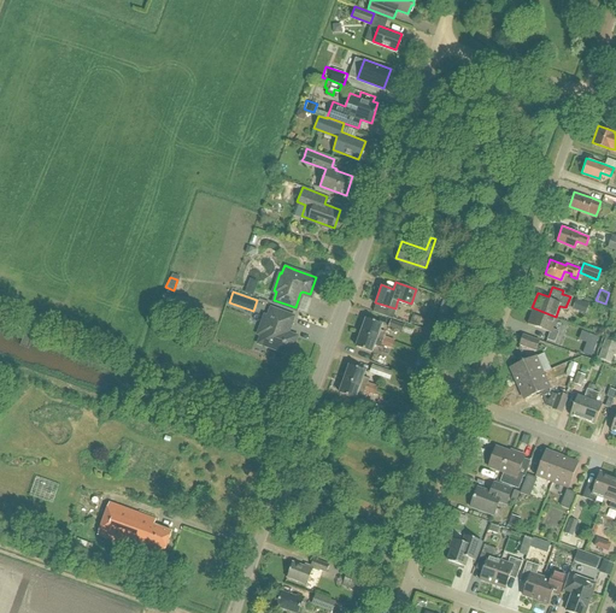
[(575,296),(572,306),(584,311),(587,301),(575,296)]
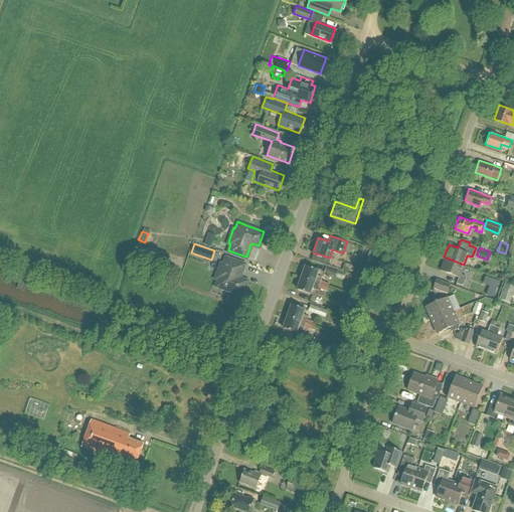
[(239,275),(244,263),(226,256),(223,263),(220,262),(215,276),(217,277),(215,284),(241,293),(246,279),(240,277),(239,275)]
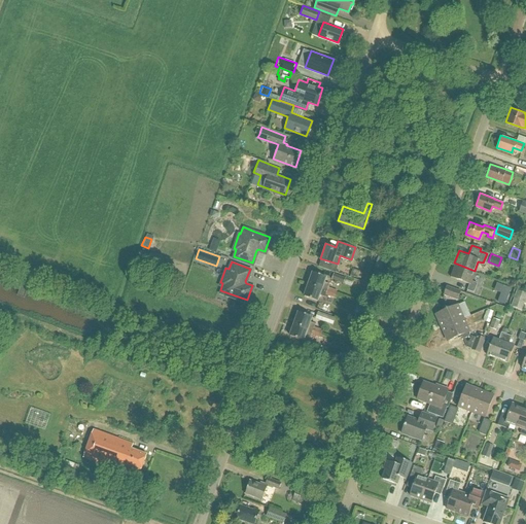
[(471,279),(475,271),(454,263),(450,275),(468,282),(466,288),(474,290),(477,281),(471,279)]
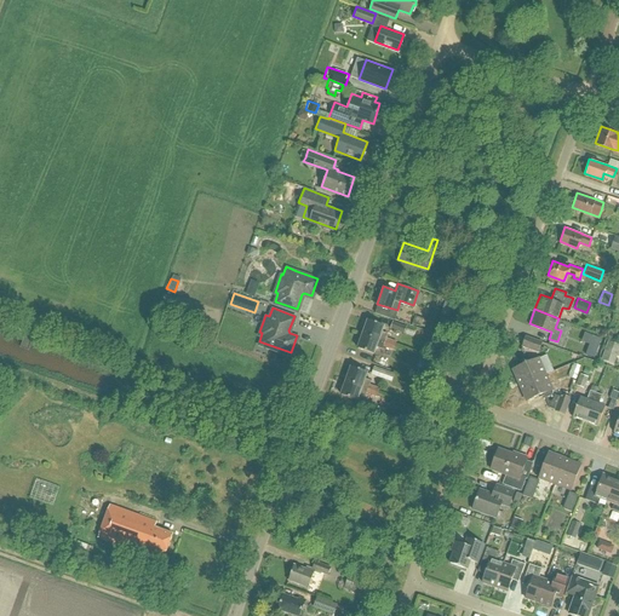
[(367,318),(362,332),(394,344),(395,339),(385,335),(388,332),(382,329),(383,324),(367,318)]
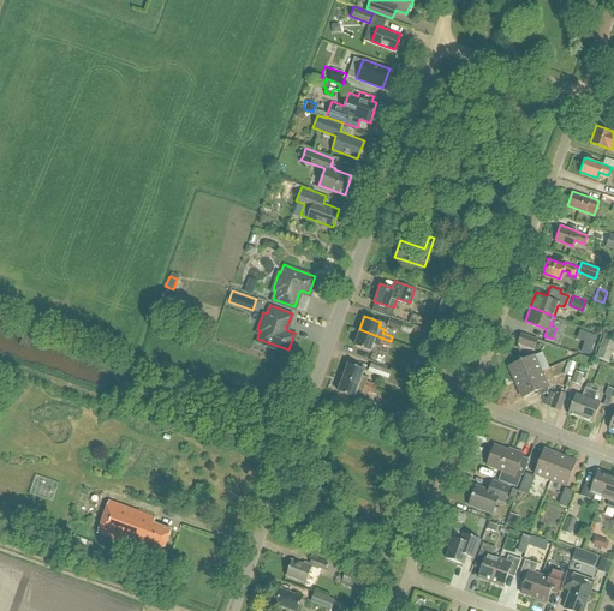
[(386,323),(399,328),(403,321),(388,316),(386,323)]
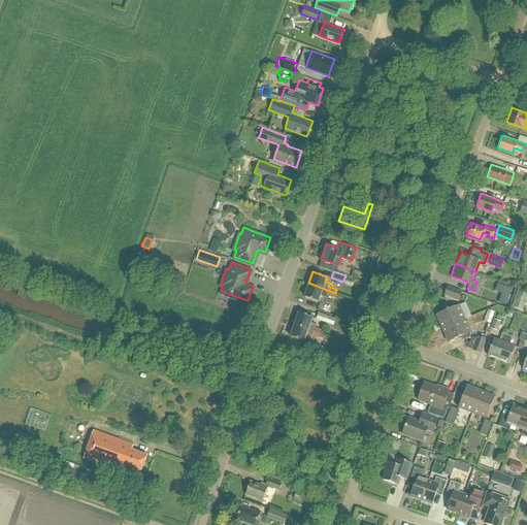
[(334,296),(335,293),(308,283),(303,295),(318,300),(320,294),(325,296),(326,293),(334,296)]
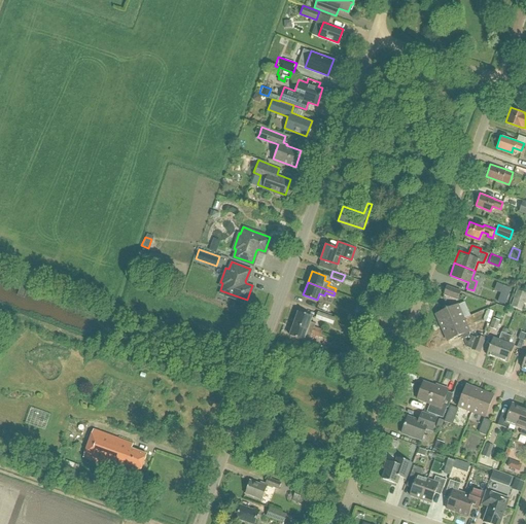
[(457,299),(460,289),(446,284),(442,293),(457,299)]
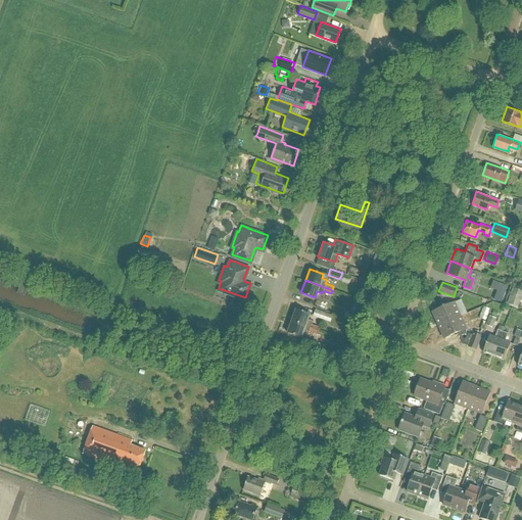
[(495,291),(492,299),(501,301),(507,285),(499,283),(495,291)]
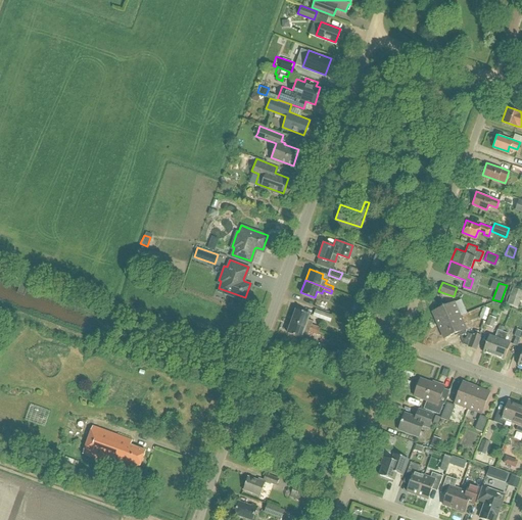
[(507,301),(517,305),(521,291),(521,289),(512,286),(507,301)]
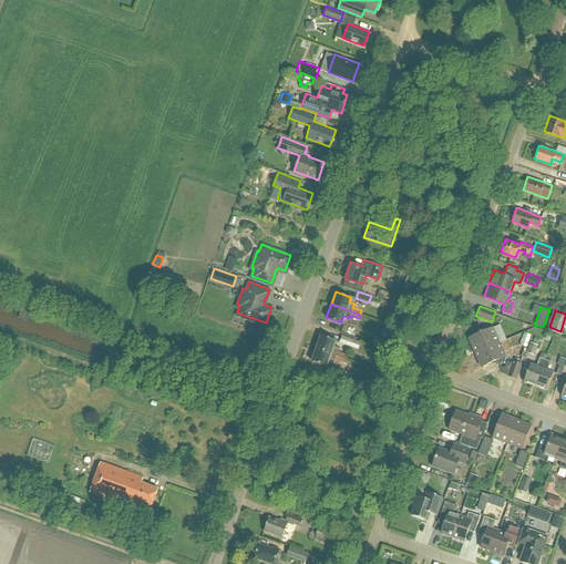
[(475,350),(497,341),(492,327),(469,337),(475,350)]
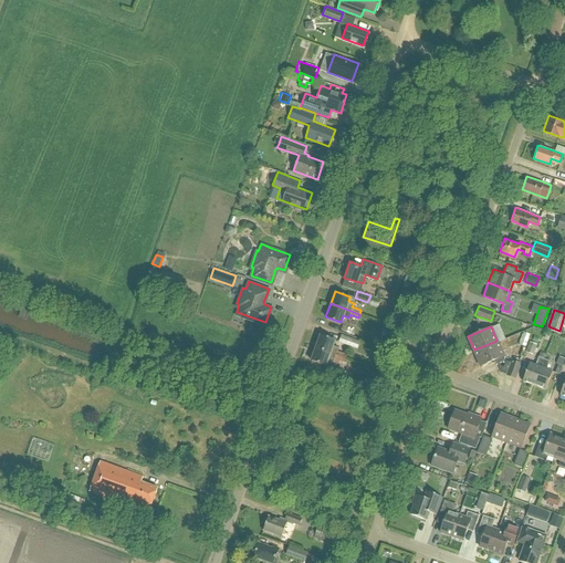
[(524,345),(529,333),(522,331),(518,343),(524,345)]
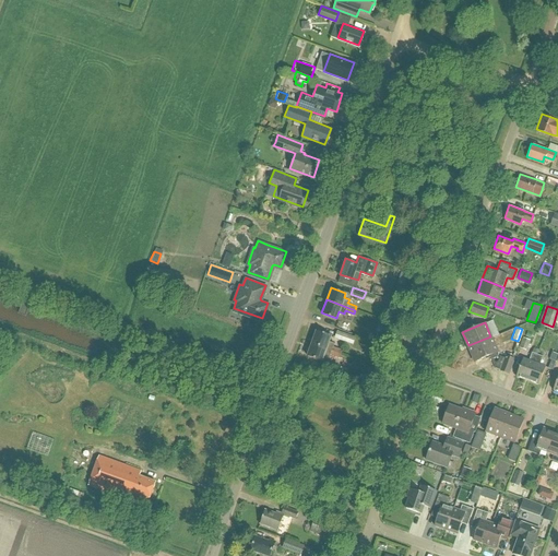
[(311,342),(340,352),(342,349),(332,345),(333,342),(328,340),(330,334),(316,329),(311,342)]
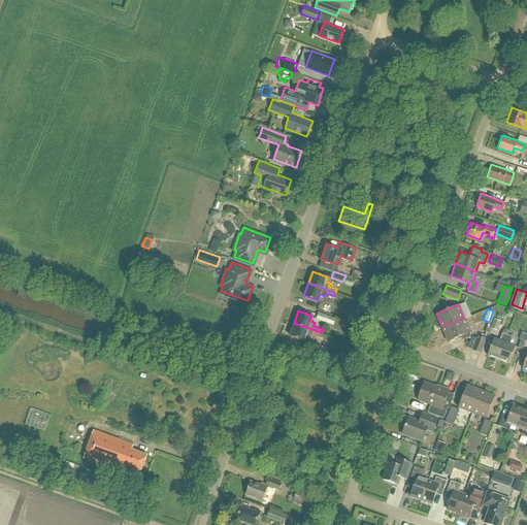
[(332,324),(335,317),(318,310),(315,318),(332,324)]
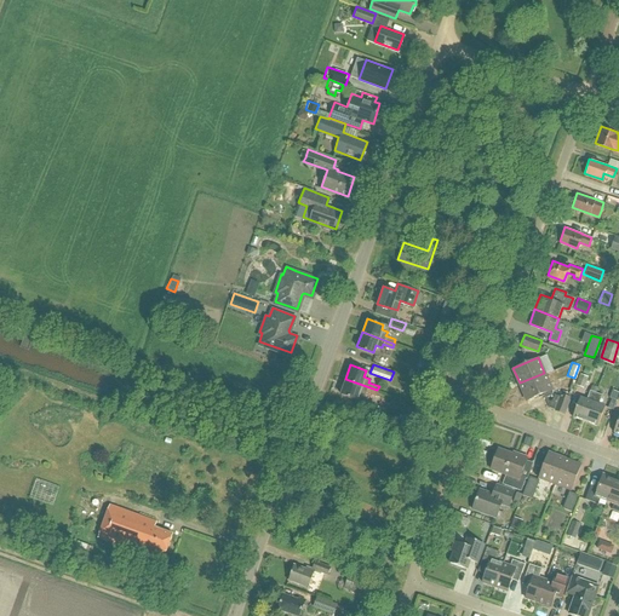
[(417,369),(414,378),(422,380),(424,372),(417,369)]
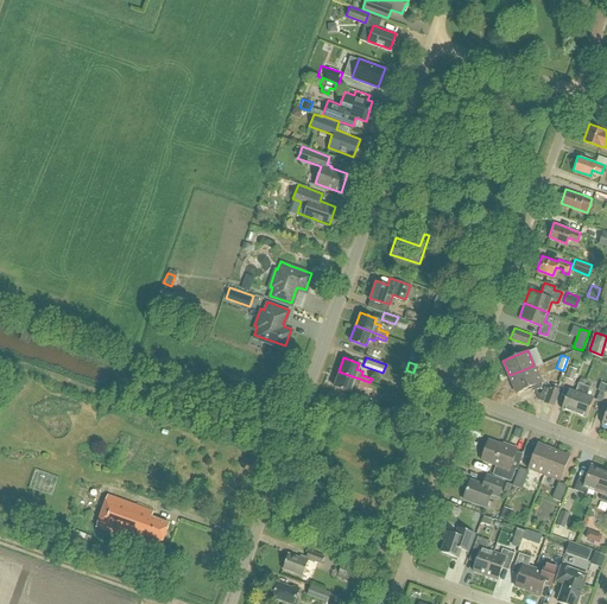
[(533,366),(510,375),(516,390),(528,386),(528,388),(532,386),(533,388),(541,385),(539,383),(542,383),(533,366)]
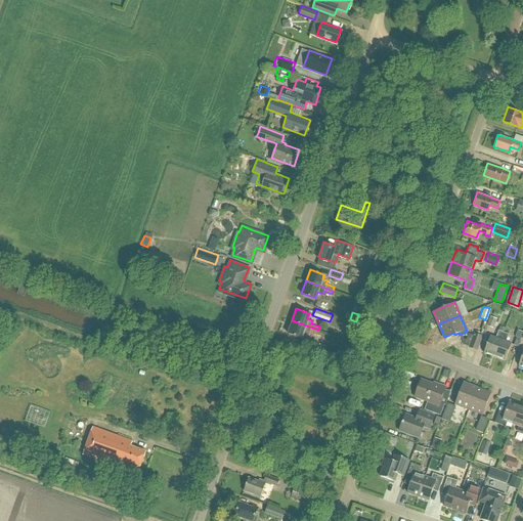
[(492,327),(495,316),(489,315),(486,324),(492,327)]
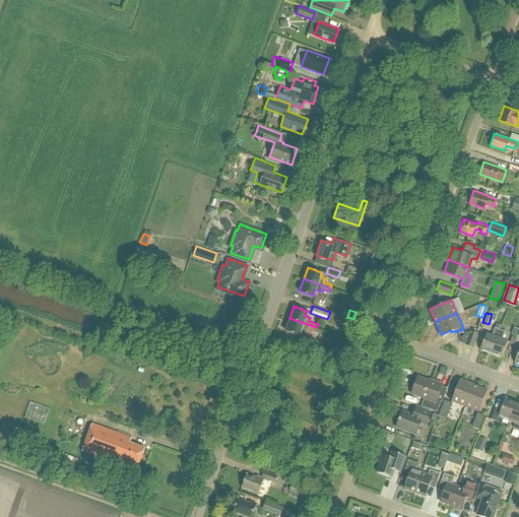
[(315,331),(316,327),(289,318),(284,329),(299,334),(301,329),(306,331),(307,328),(315,331)]
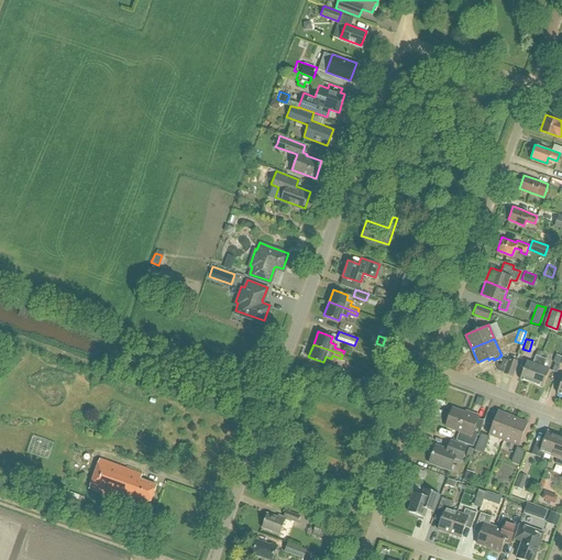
[(559,362),(561,354),(555,352),(552,360),(559,362)]
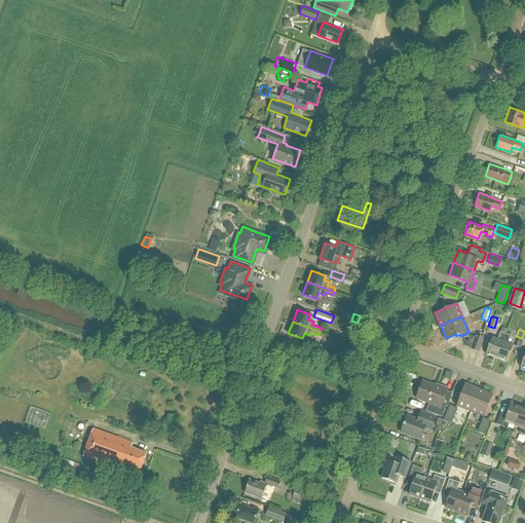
[(495,357),(504,332),(499,330),(496,338),(491,336),(485,352),(495,357)]
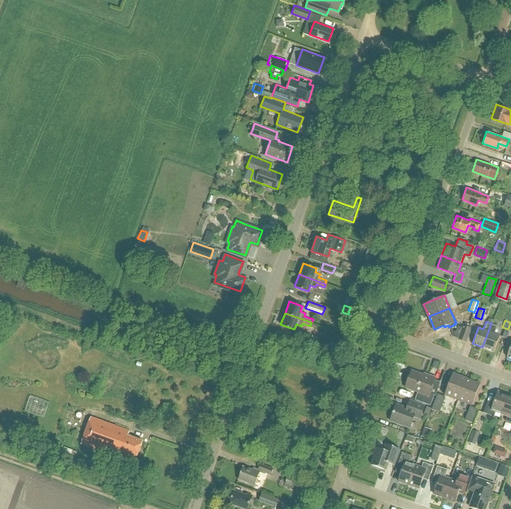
[(491,323),(482,347),(493,351),(499,334),(494,332),(496,325),(491,323)]
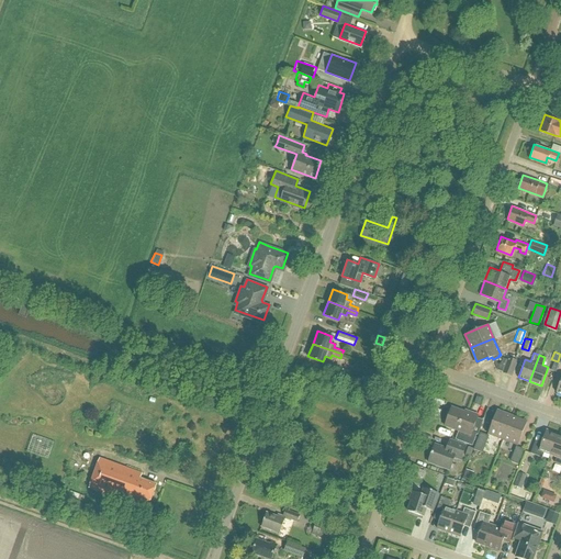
[(516,359),(507,356),(506,358),(502,356),(500,361),(495,364),(496,368),(502,370),(502,371),(511,375),(516,359)]
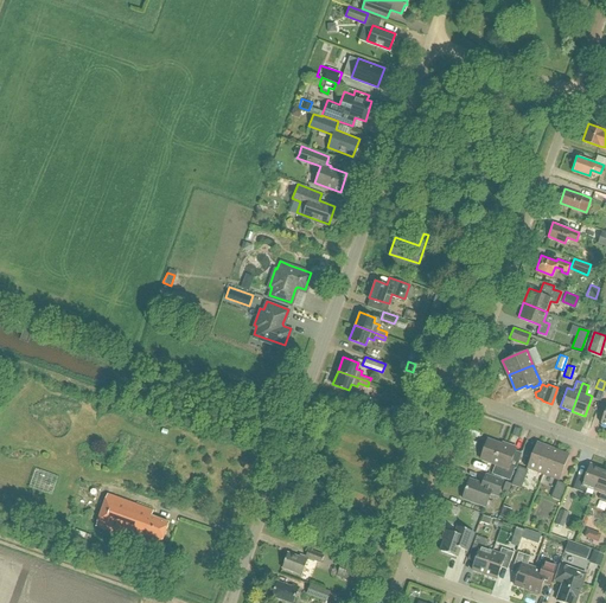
[(369,397),(353,392),(351,401),(353,402),(350,409),(363,414),(365,405),(372,408),(376,398),(369,396),(369,397)]
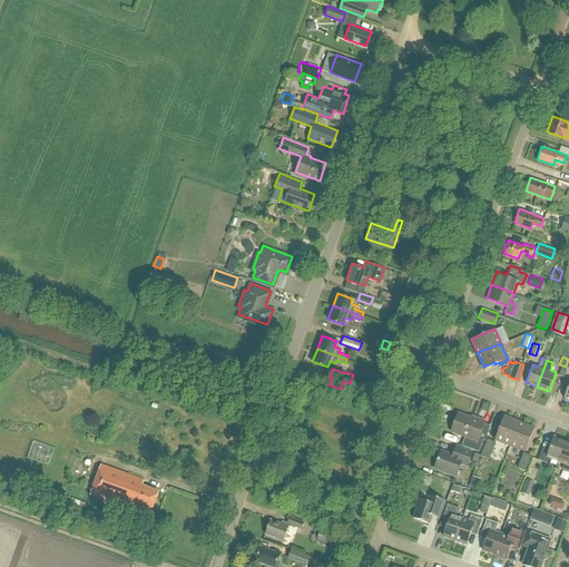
[(483,439),(489,424),(482,422),(483,420),(458,411),(450,430),(464,436),(461,443),(478,450),(482,438),(483,439)]
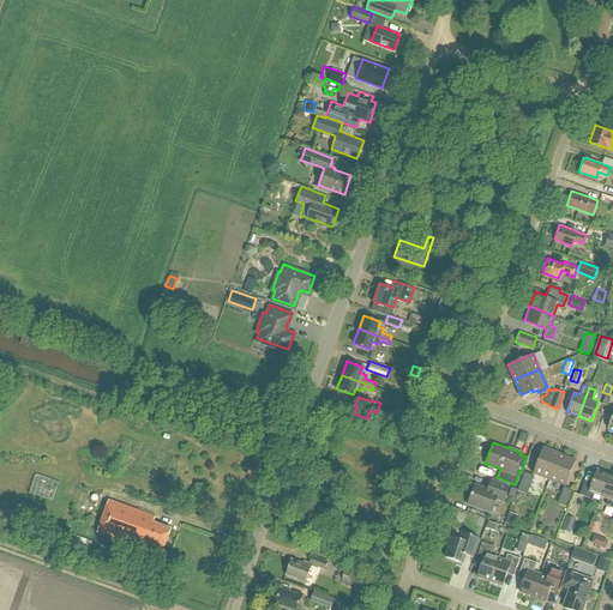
[(548,477),(558,453),(542,447),(533,471),(548,477)]
